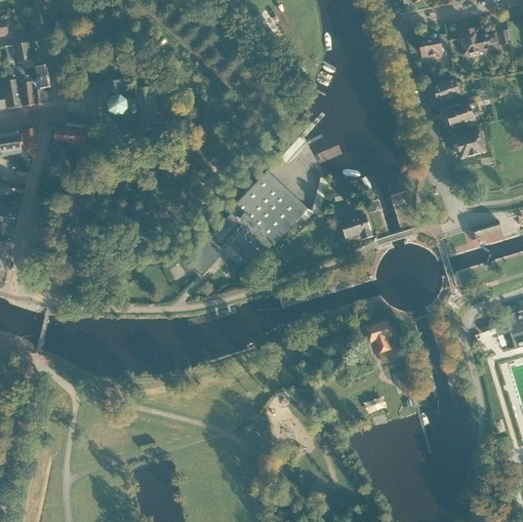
[(518,16),(505,19),(507,28),(510,41),(522,38),(518,16)]
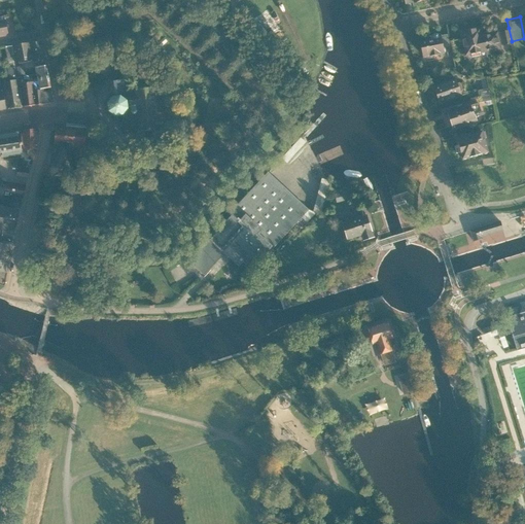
[(6,20),(0,21),(0,34),(8,32),(6,20)]
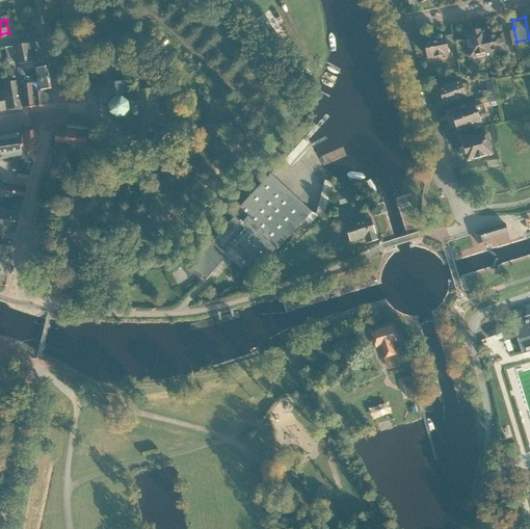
[(483,25),(461,29),(467,55),(504,48),(501,32),(486,35),(483,25)]
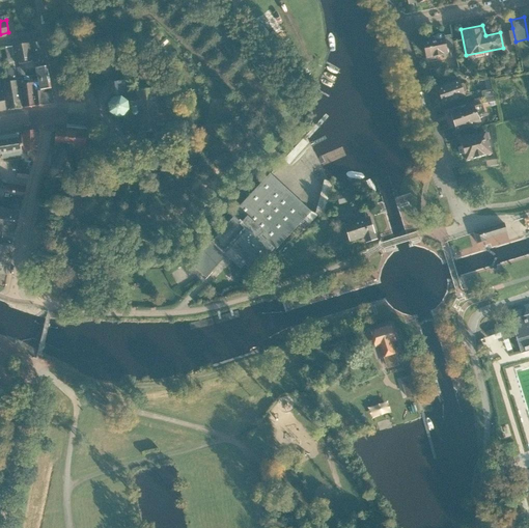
[(516,42),(512,28),(501,30),(504,44),(516,42)]
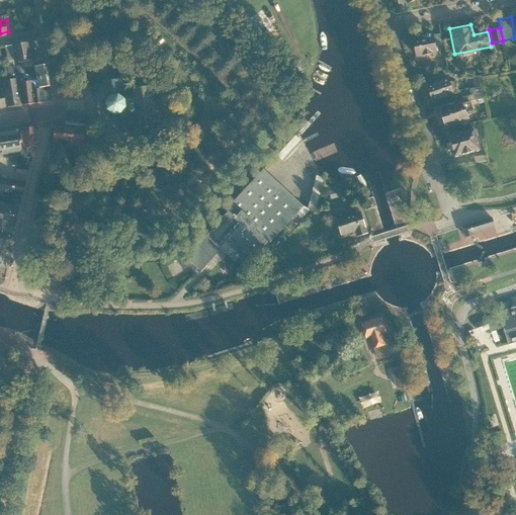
[(422,35),(410,37),(413,56),(434,52),(430,33),(428,34),(427,33),(426,32),(425,32),(423,32),(423,33),(422,34),(422,35)]
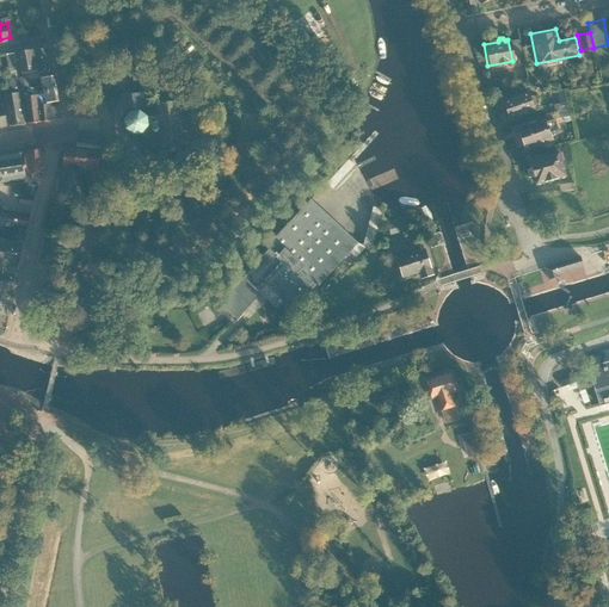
[(40,67),(42,75),(56,73),(51,45),(37,49),(40,67)]
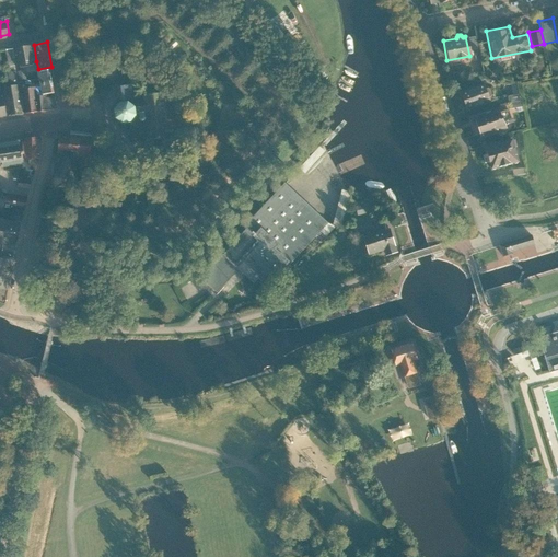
[(36,61),(34,45),(14,48),(16,65),(36,61)]
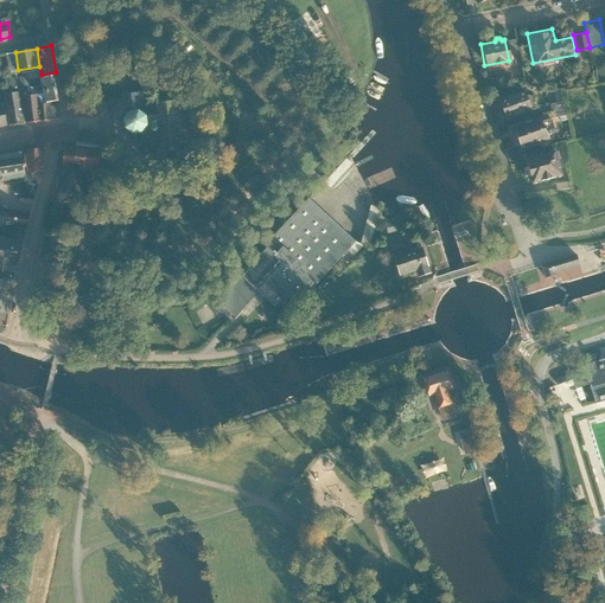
[(42,75),(46,102),(61,98),(56,72),(42,75)]
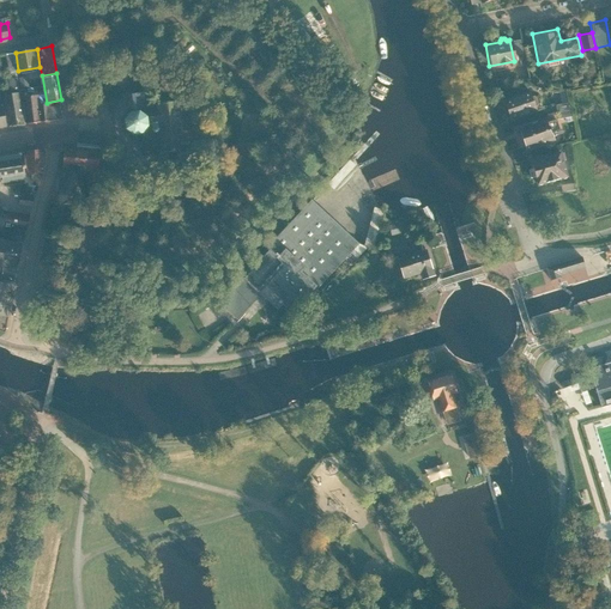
[(537,109),(530,90),(503,99),(510,119),(537,109)]
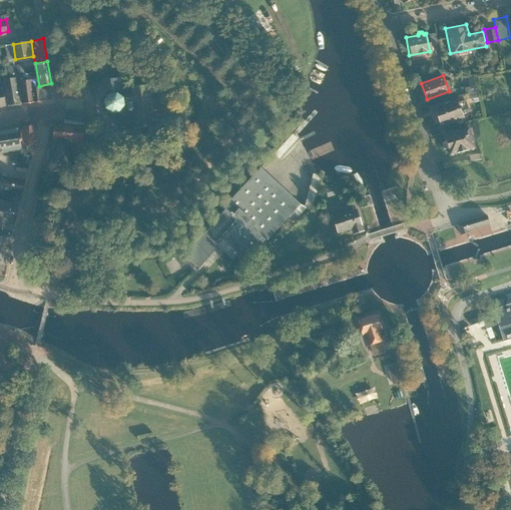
[(5,87),(7,103),(20,101),(16,78),(3,80),(5,87)]
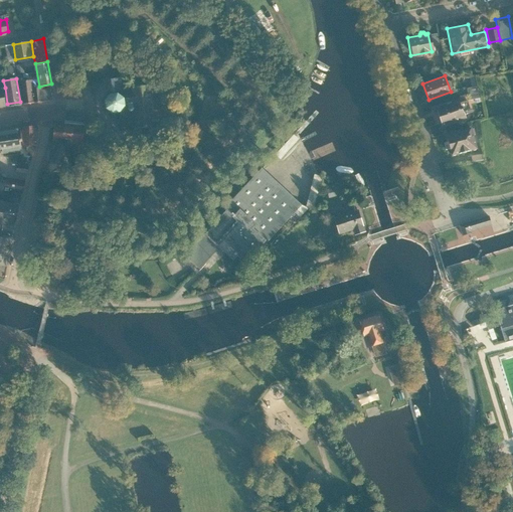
[(18,80),(20,102),(34,101),(32,88),(32,79),(18,80)]
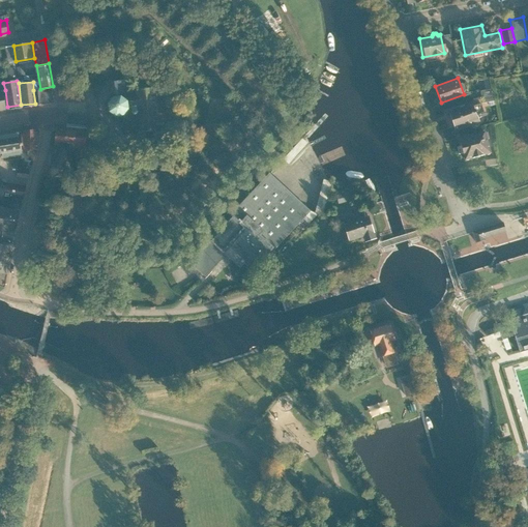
[(112,99),(108,106),(109,114),(114,119),(117,118),(118,127),(122,126),(123,134),(165,128),(159,85),(126,89),(128,104),(127,103),(120,98),(112,99)]
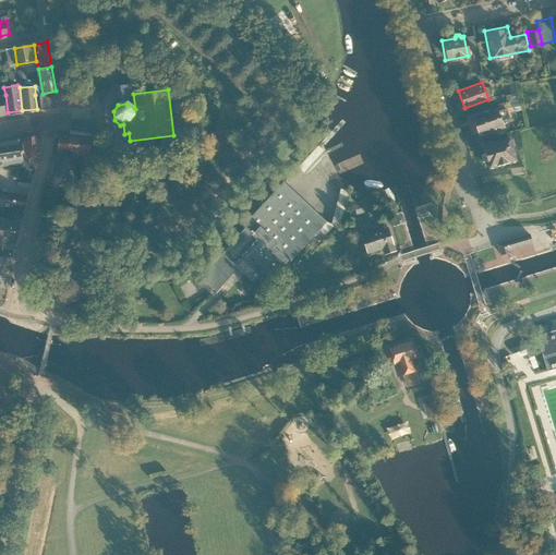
[(35,95),(37,109),(45,108),(44,96),(44,94),(35,95)]
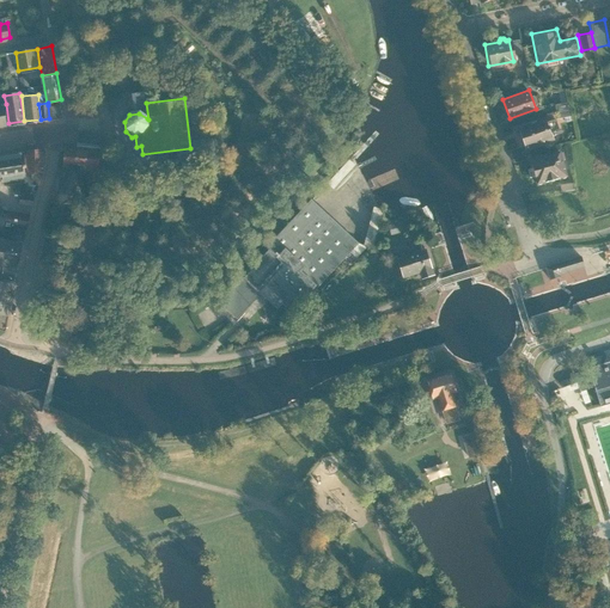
[(48,105),(49,118),(62,117),(61,105),(48,105)]
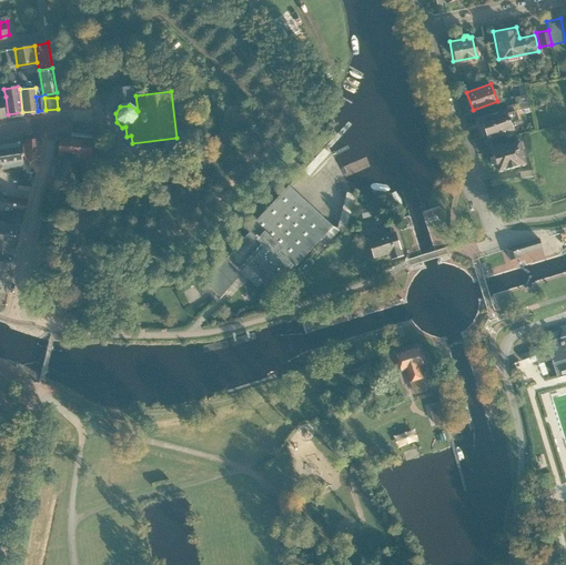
[(482,121),(476,123),(483,135),(486,134),(486,135),(514,128),(512,121),(518,119),(515,109),(505,112),(505,109),(479,118),(482,121)]
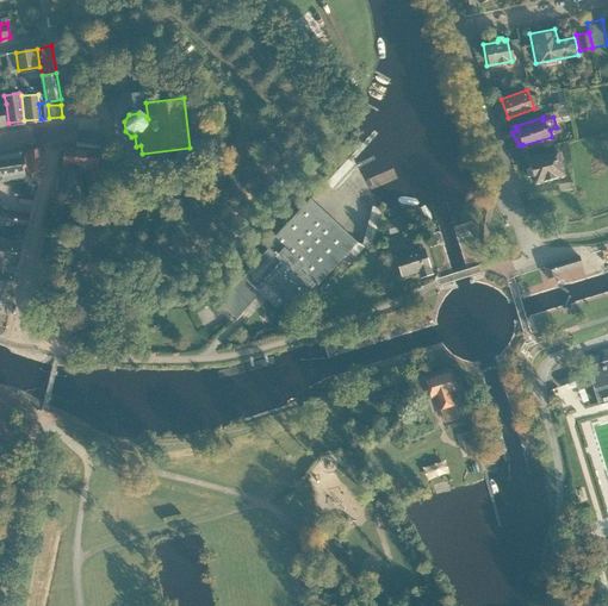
[(76,148),(62,147),(61,164),(98,167),(100,131),(78,129),(76,148)]
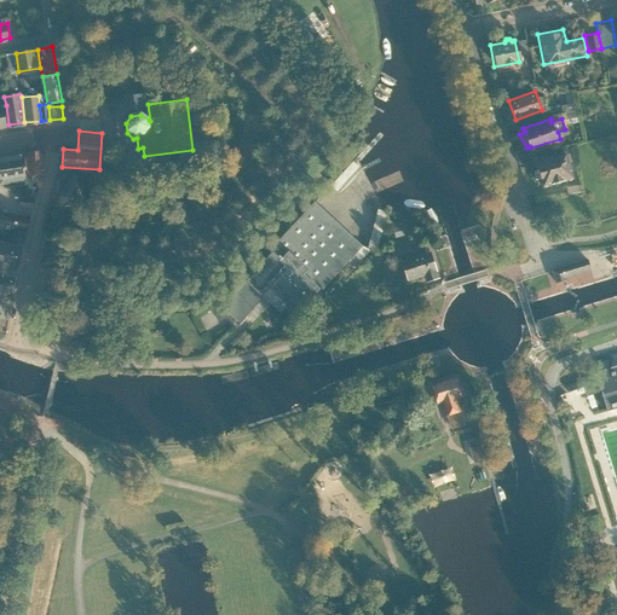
[(27,152),(30,174),(30,184),(39,186),(45,168),(44,150),(27,152)]
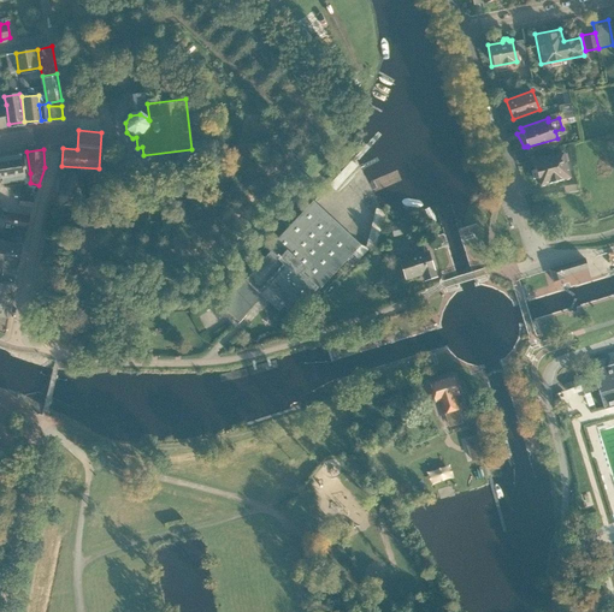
[(27,174),(30,173),(27,152),(0,155),(0,177),(3,177),(4,183),(28,179),(27,174)]
